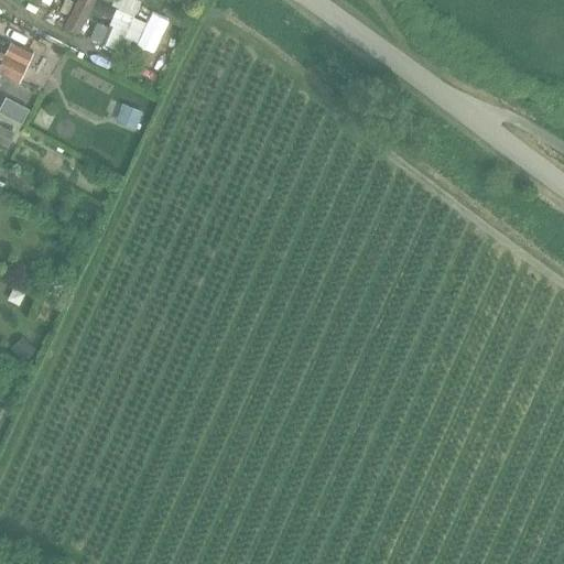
[(88,0),(79,0),(67,28),(76,31),(90,1),(88,0)]
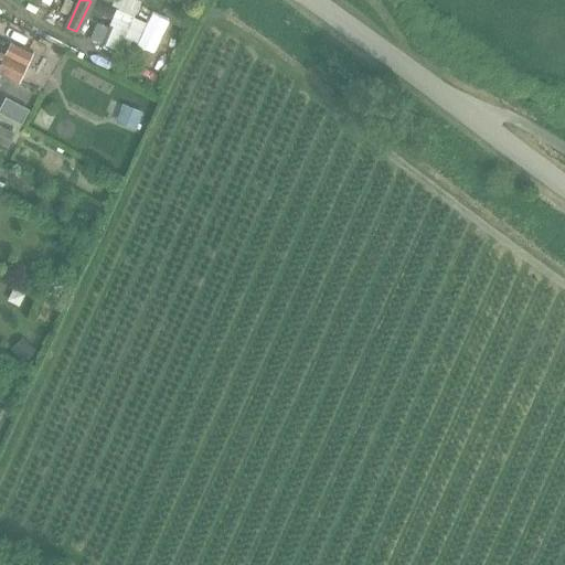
[(95,0),(88,12),(99,19),(110,0),(95,0)]
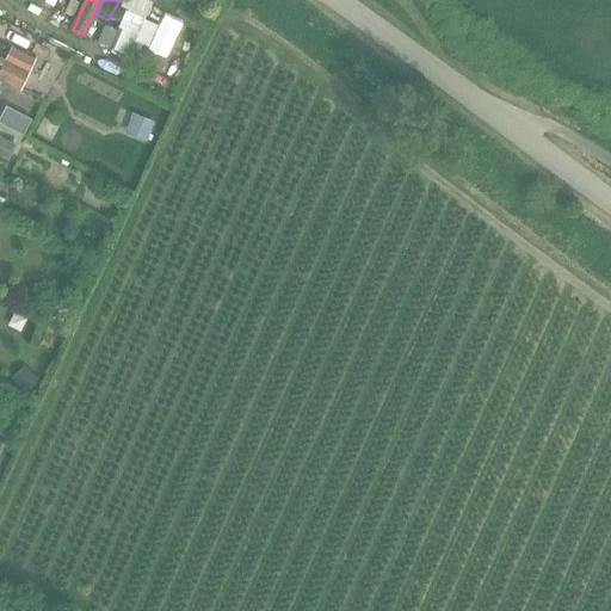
[(165,16),(168,0),(129,0),(128,6),(165,16)]
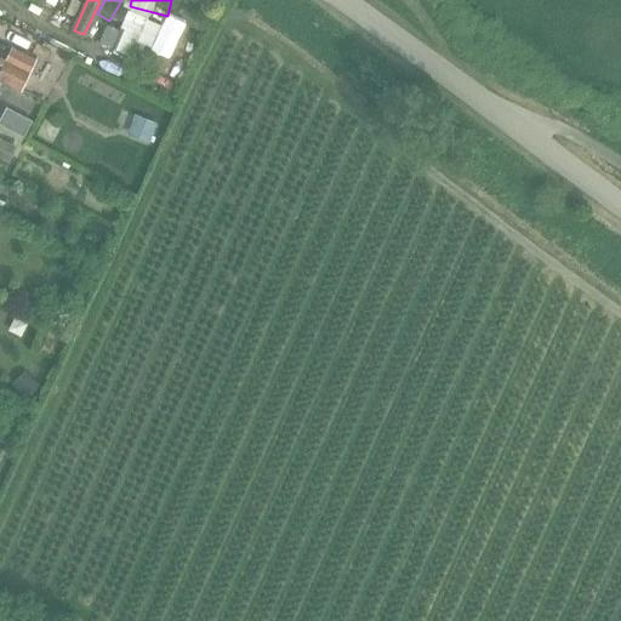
[(129,12),(121,26),(140,34),(146,21),(129,12)]
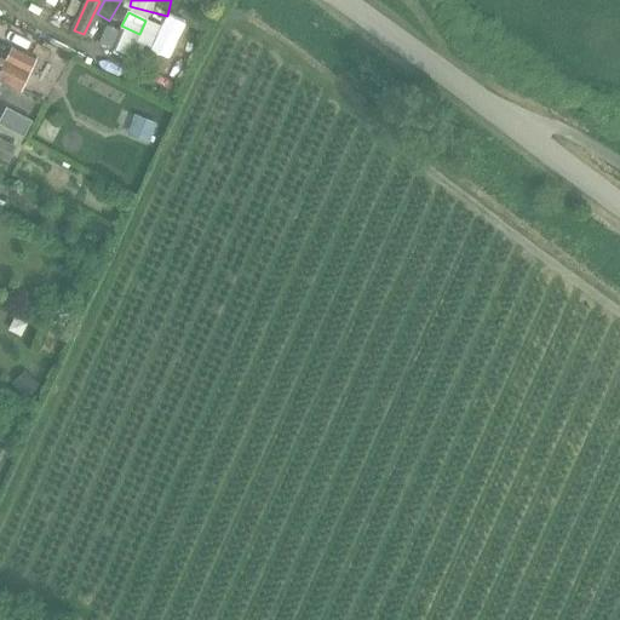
[(121,34),(108,27),(101,42),(114,50),(121,34)]
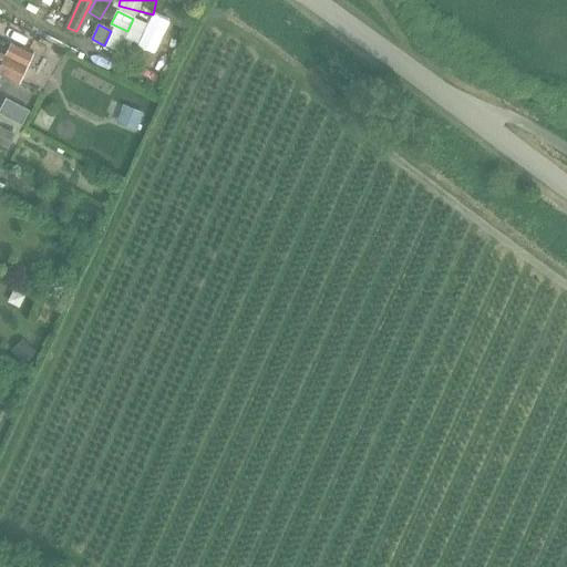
[(0,73),(19,83),(32,55),(11,44),(4,57),(0,53),(0,73)]
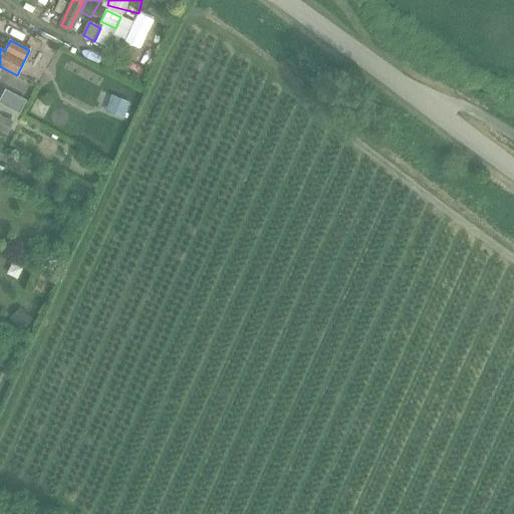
[(26,77),(20,87),(39,98),(45,89),(26,77)]
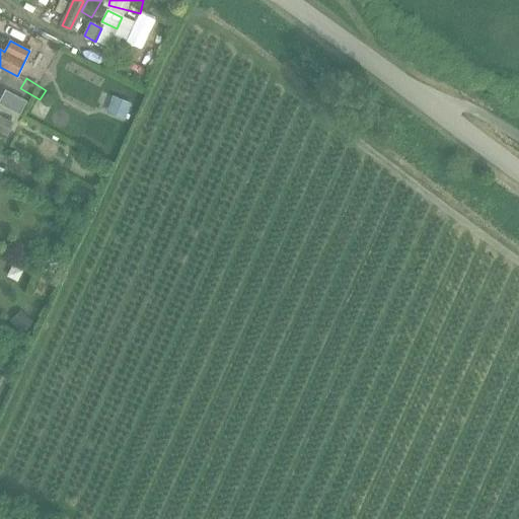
[(5,90),(0,98),(0,103),(19,114),(26,101),(5,90)]
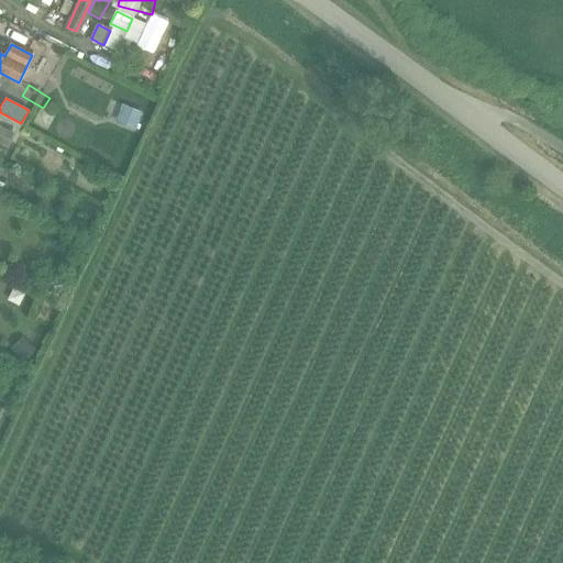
[(14,134),(0,128),(0,142),(9,146),(14,134)]
